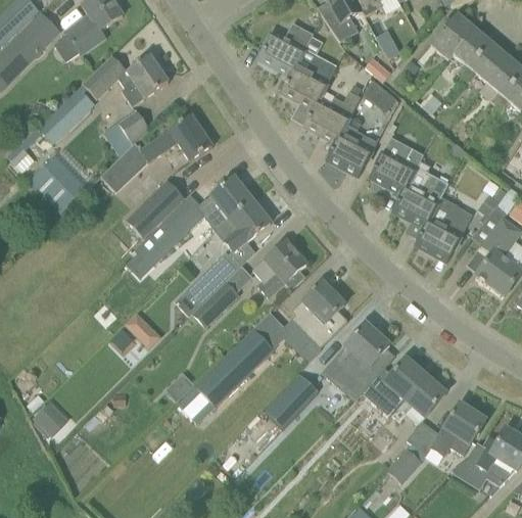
[(0,47),(39,10),(29,0),(16,0),(0,15),(0,47)]
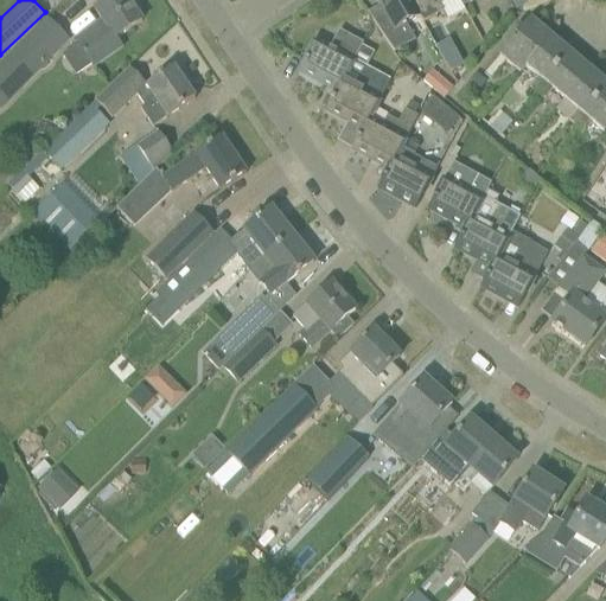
[(75,37),(91,62),(122,42),(116,33),(141,17),(129,0),(99,0),(94,4),(103,18),(75,37)]
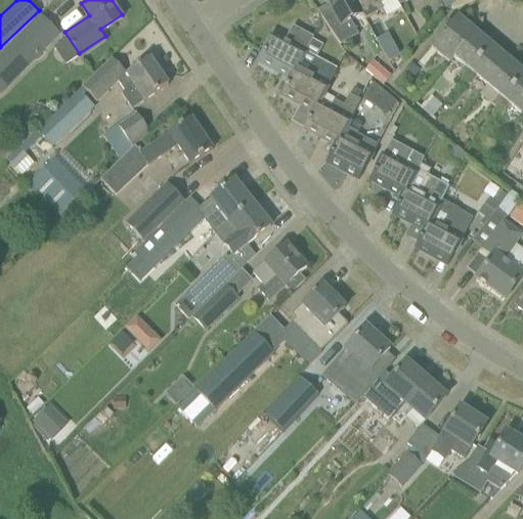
[(362,10),(355,0),(327,0),(327,1),(317,6),(341,42),(358,32),(350,17),(362,10)]
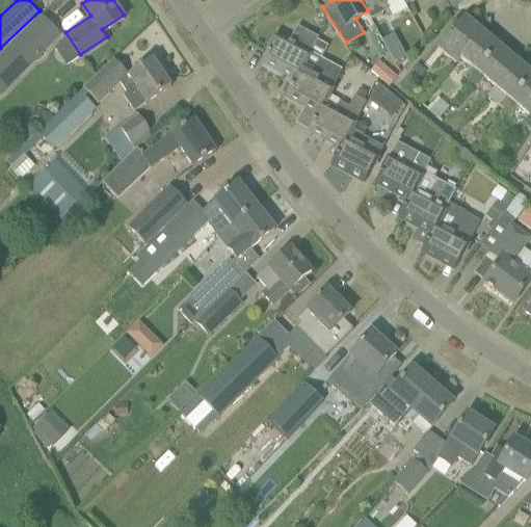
[(361,0),(368,10),(371,16),(389,5),(387,0),(361,0)]
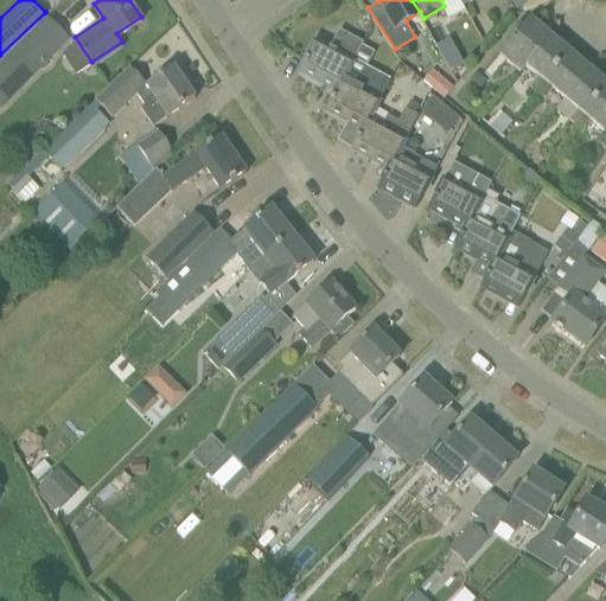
[(0,62),(0,103),(0,104),(68,36),(48,14),(0,62)]
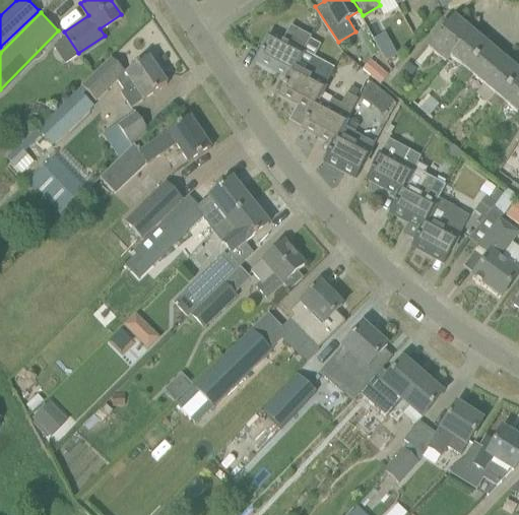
[(450,53),(472,27),(454,12),(436,35),(414,59),(420,64),(434,49),(445,59),(450,53)]
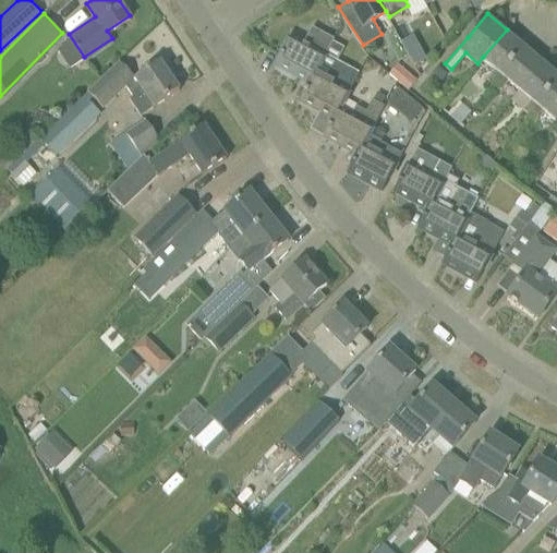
[(315,68),(317,69),(335,36),(312,23),(303,38),(291,32),(275,61),(309,79),(315,68)]
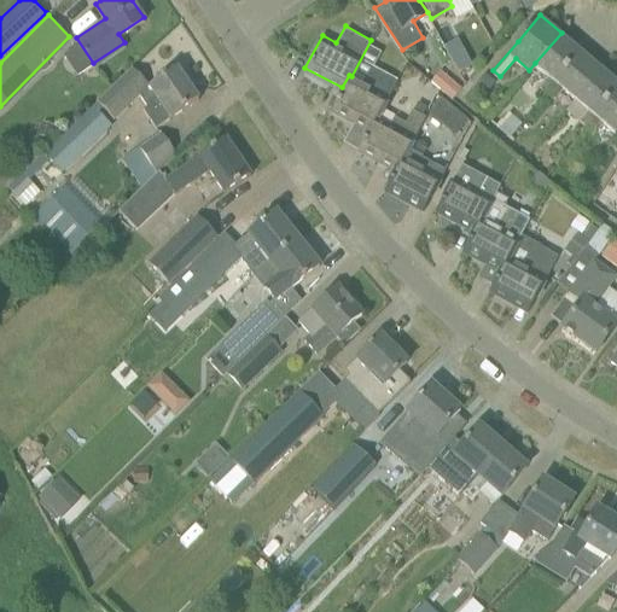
[(546,89),(581,48),(562,33),(535,63),(548,74),(540,85),(546,89)]
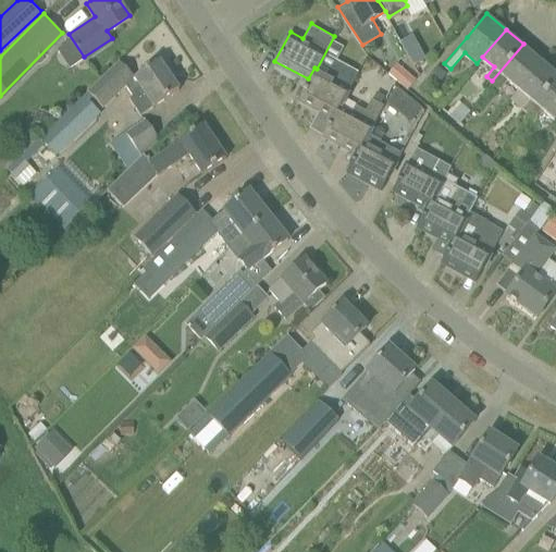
[(416,62),(427,56),(414,33),(403,39),(416,62)]
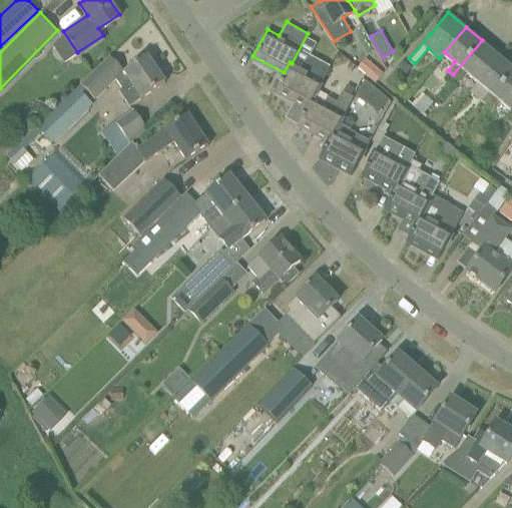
[(477,80),(498,54),(482,40),(453,74),(458,79),(465,70),(477,80)]
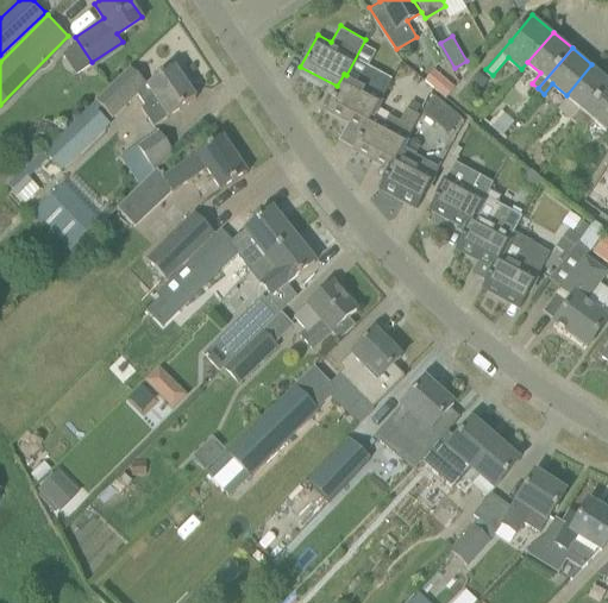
[(337,86),(327,106),(363,125),(369,113),(373,114),(393,76),(392,76),(386,73),(369,63),(356,57),(346,75),(344,74),(337,86)]
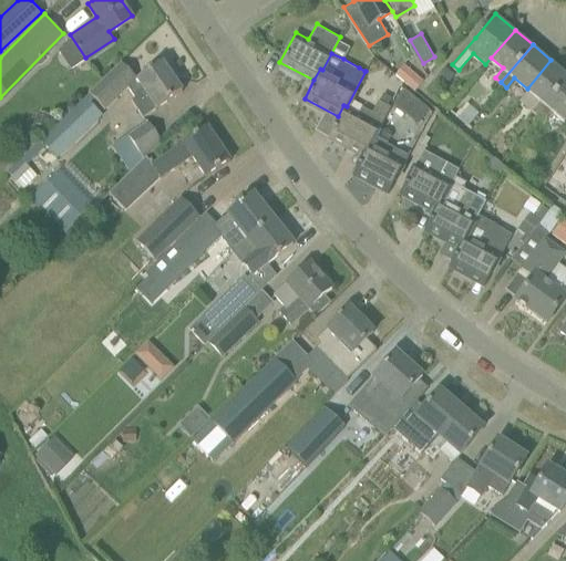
[(96,113),(92,108),(95,105),(88,97),(93,93),(104,105),(125,85),(127,84),(135,95),(133,97),(144,114),(164,101),(182,89),(162,59),(137,75),(121,59),(104,74),(40,137),(48,146),(57,156),(73,141),(75,143),(99,122),(99,116),(96,113)]
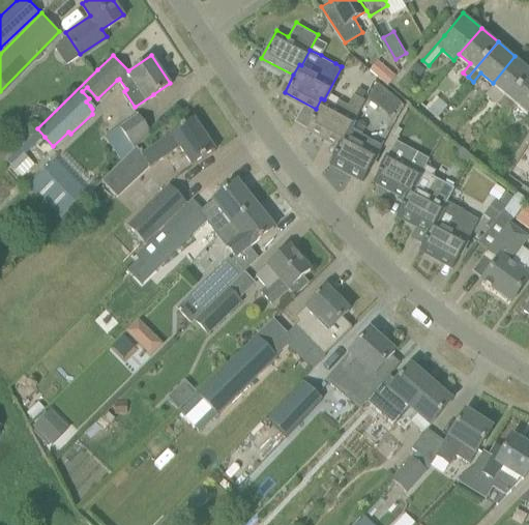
[(528,67),(515,56),(493,83),(504,92),(497,101),(502,106),(528,73),(528,67)]
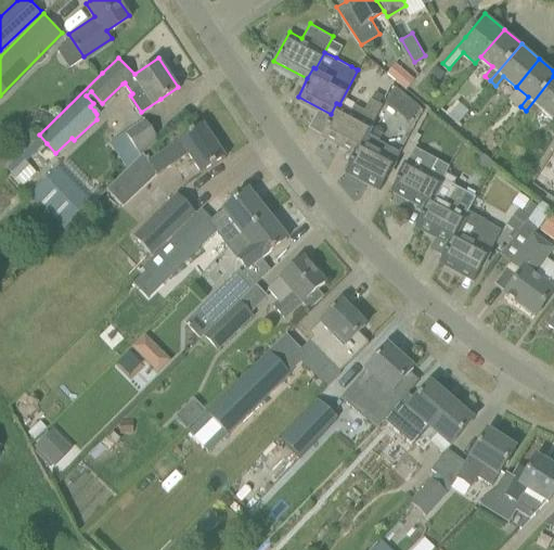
[(396,60),(387,69),(406,86),(414,76),(396,60)]
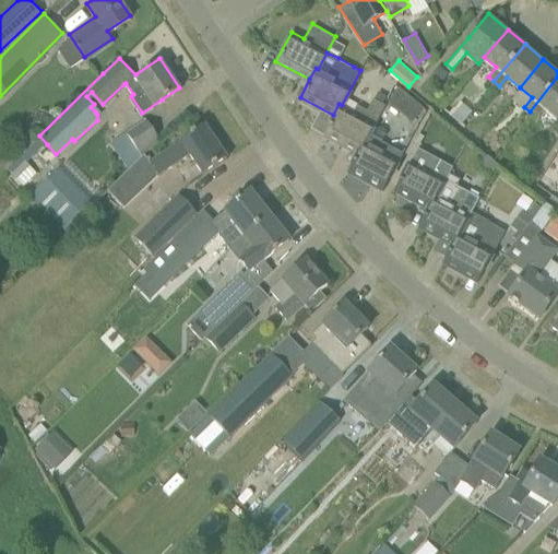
[(440,63),(431,73),(440,82),(450,71),(440,63)]
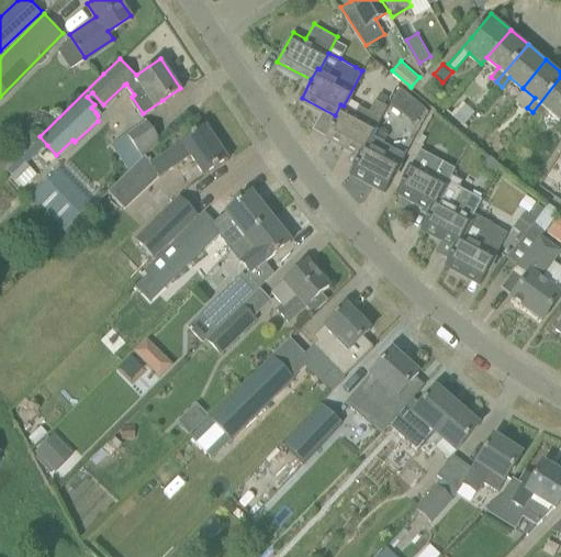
[(560,77),(533,112),(538,117),(542,112),(546,108),(560,118),(560,77)]
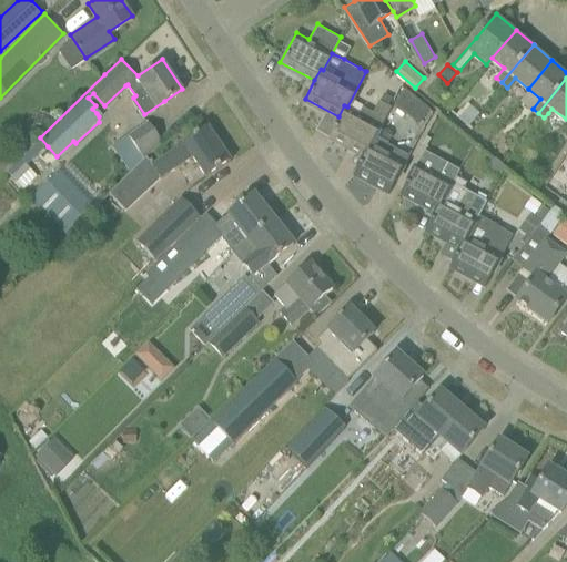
[(398,95),(394,101),(405,111),(409,105),(418,95),(406,87),(398,95)]
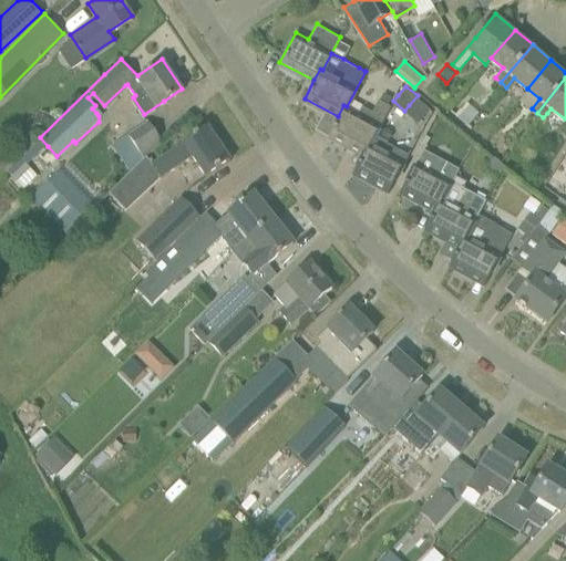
[(379,100),(388,104),(392,96),(383,92),(379,100)]
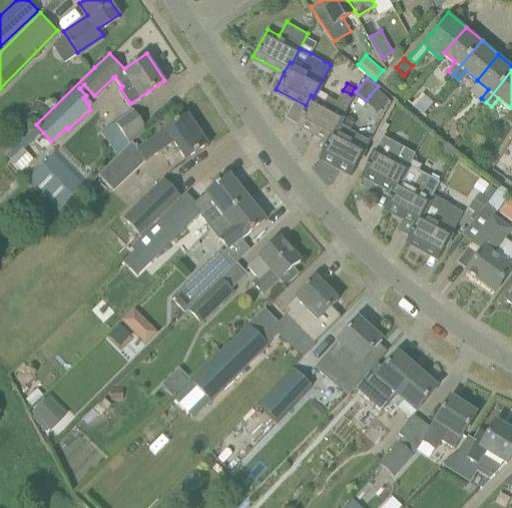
[(311,95),(306,105),(297,121),(328,138),(329,138),(339,120),(340,121),(353,96),(351,94),(343,90),(338,100),(327,94),(324,101),(314,96),(311,95)]
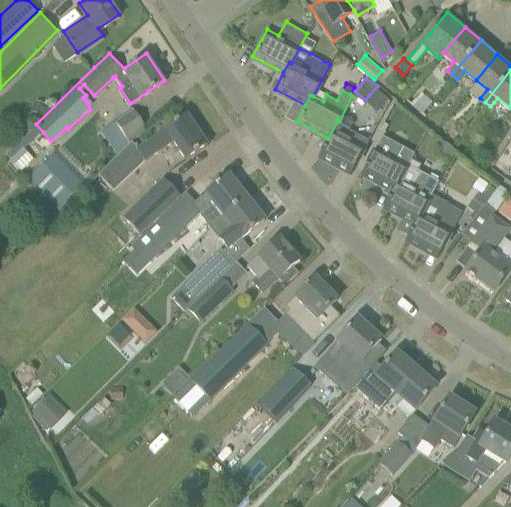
[(425,93),(415,105),(423,111),(433,100),(425,93)]
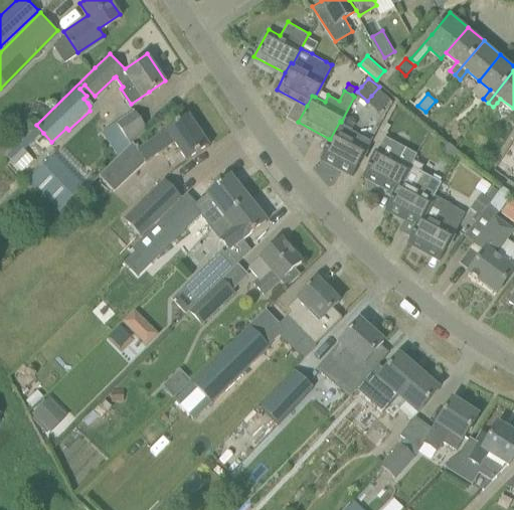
[(40,112),(44,102),(36,99),(33,109),(40,112)]
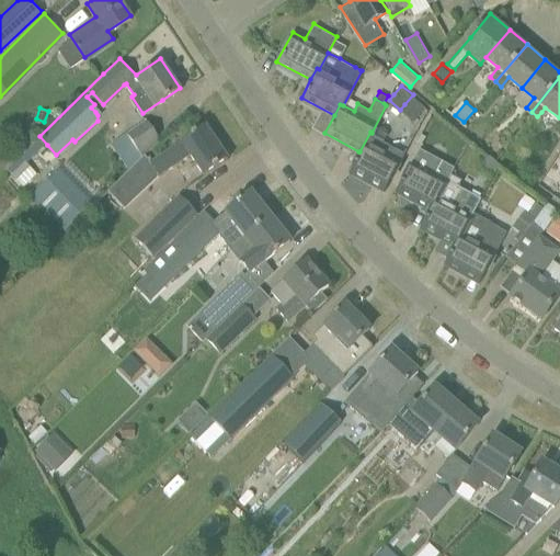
[(126,131),(112,140),(129,167),(159,138),(146,118),(126,131)]
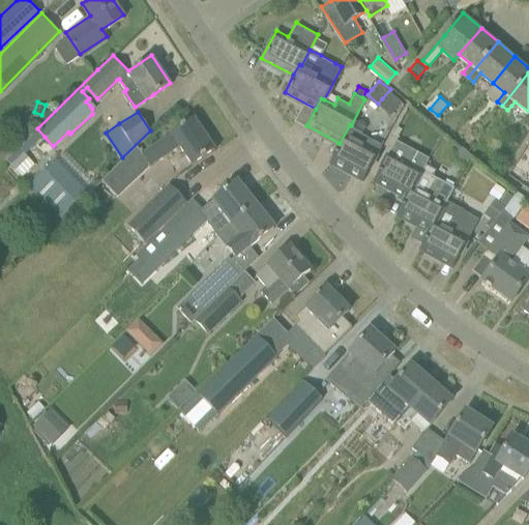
[(194,116),(176,127),(142,151),(150,164),(179,143),(193,163),(198,159),(215,147),(194,116)]
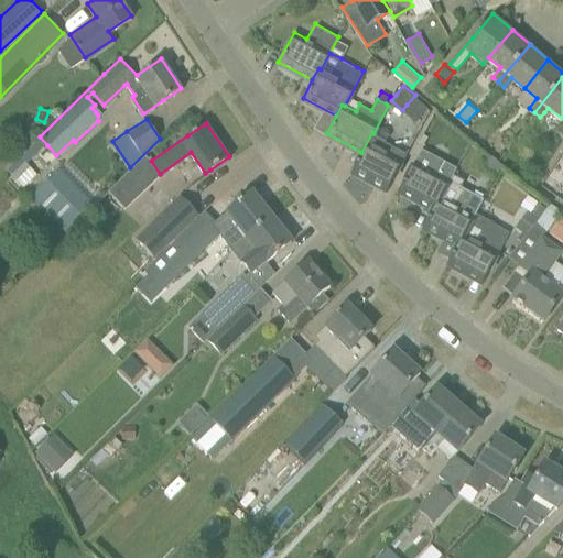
[(361,152),(360,152),(350,172),(386,190),(407,152),(386,141),(386,140),(374,133),(372,132),(361,152)]
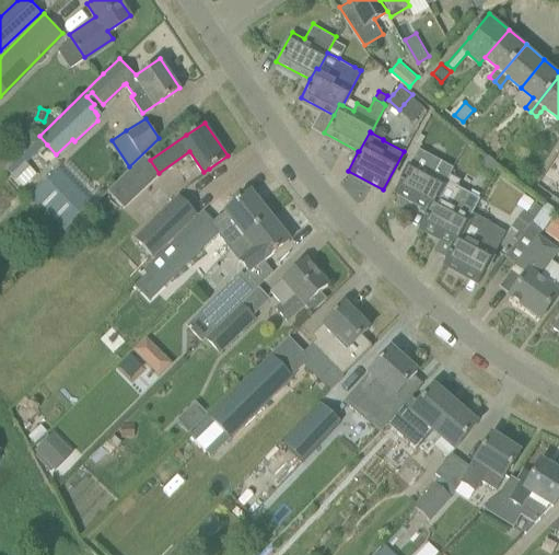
[(418,147),(410,160),(394,191),(428,208),(429,208),(445,177),(446,178),(453,165),(418,147)]
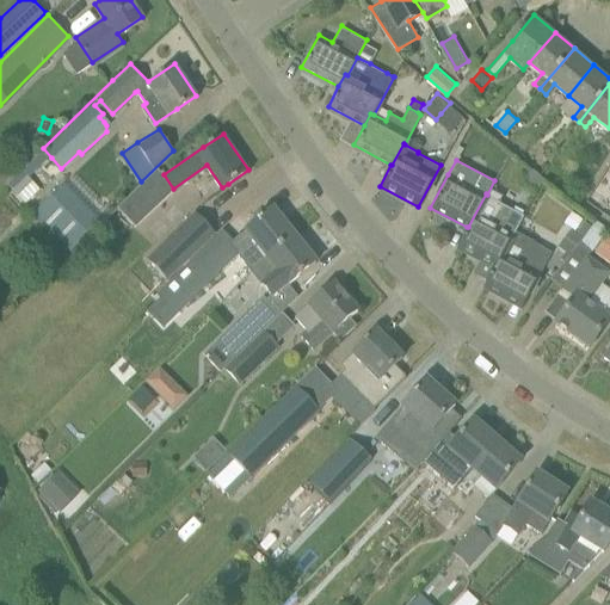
[(23,168),(8,183),(25,201),(39,186),(23,168)]
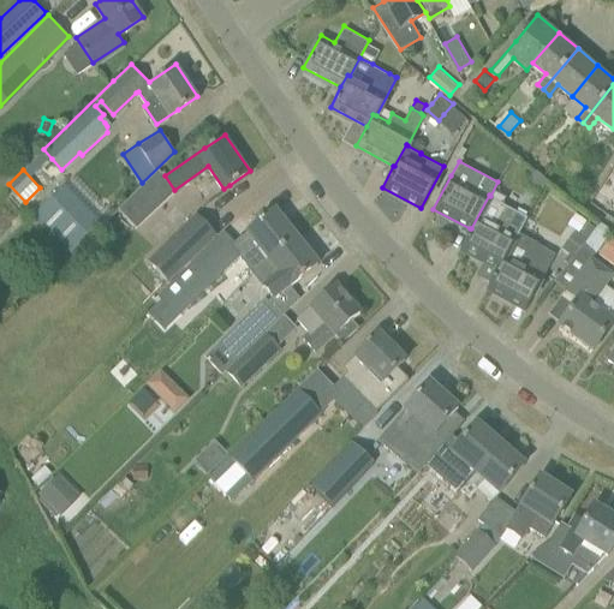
[(534,169),(528,181),(541,189),(547,177),(534,169)]
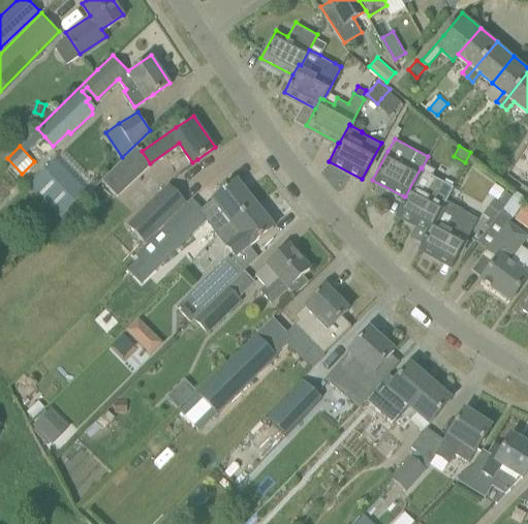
[(53,207),(59,213),(61,215),(88,189),(56,156),(28,182),(53,207)]
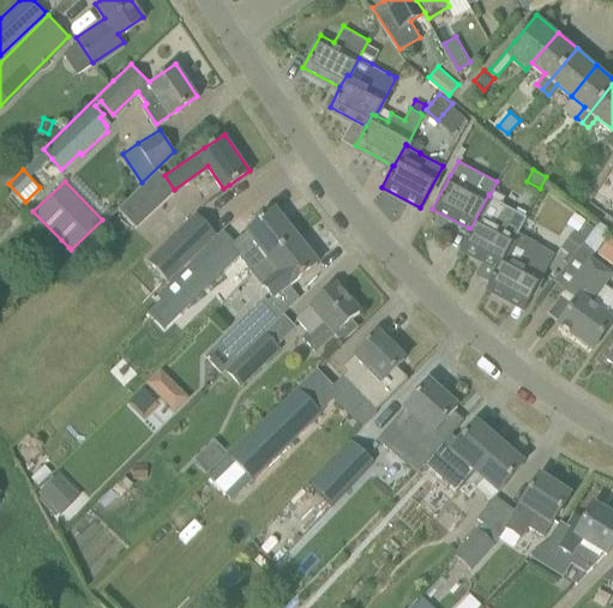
[(458,248),(494,268),(497,268),(516,229),(518,230),(526,215),(490,196),(488,194),(470,228),(469,228),(458,248)]
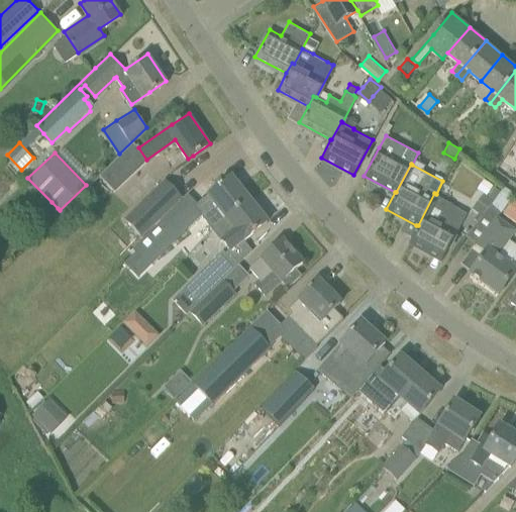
[(135,250),(124,262),(137,276),(147,266),(201,213),(202,215),(212,227),(249,197),(231,175),(215,187),(208,194),(198,202),(189,192),(187,194),(132,247),(135,250)]
